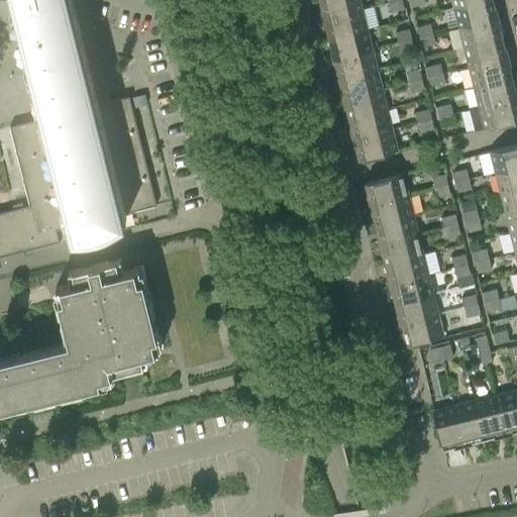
[(93,82),(72,0),(10,0),(12,5),(16,4),(31,66),(38,95),(44,116),(75,238),(77,238),(82,238),(87,238),(91,237),(96,236),(103,234),(108,232),(107,230),(107,231),(103,217),(157,204),(129,95),(98,103),(93,82)]
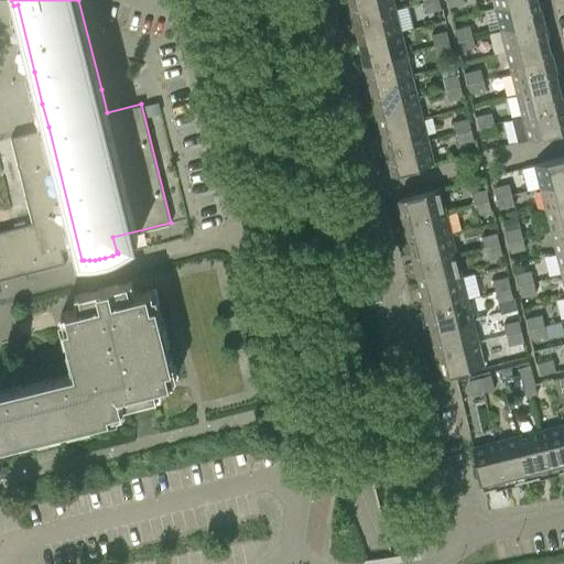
[(394,9),(392,0),(348,0),(353,14),(351,14),(353,19),(351,19),(351,20),(394,9)]
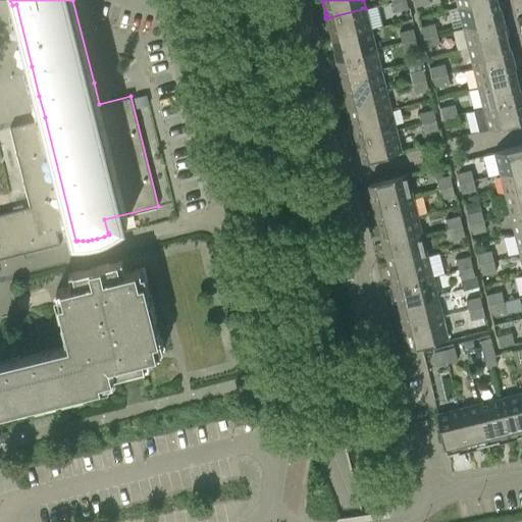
[(406,0),(398,0),(392,2),(394,11),(408,8),(406,0)]
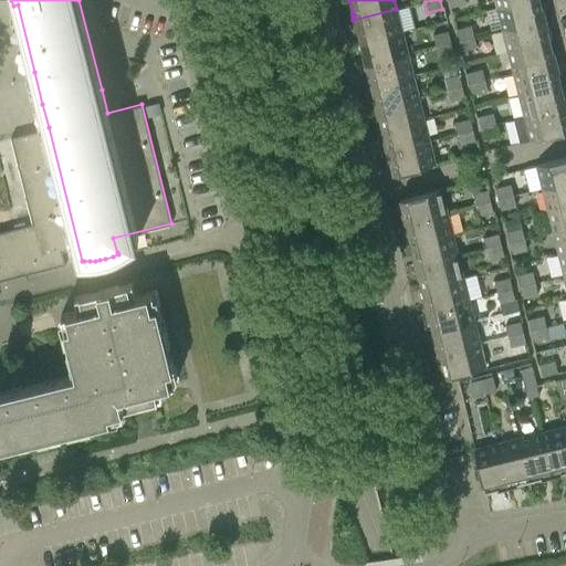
[(538,0),(524,0),(496,7),(502,29),(545,18),(544,13),(542,13),(538,0)]
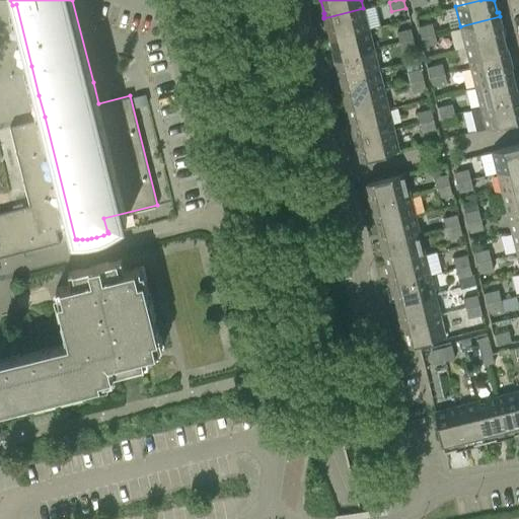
[(363,8),(323,18),(323,19),(324,18),(325,22),(326,22),(330,38),(368,28),(363,8)]
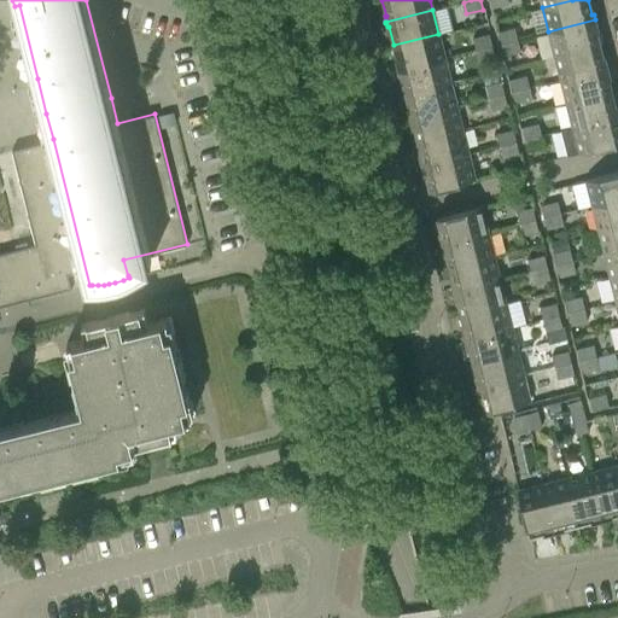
[(595,19),(548,31),(554,56),(600,45),(595,27),(596,25),(595,21),(595,19)]
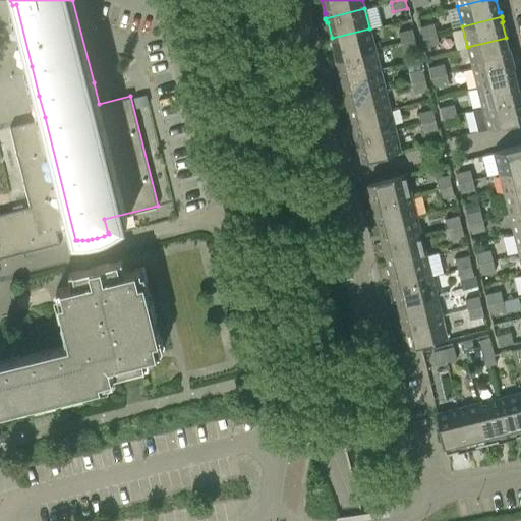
[(433,23),(419,26),(422,37),(436,34),(433,23)]
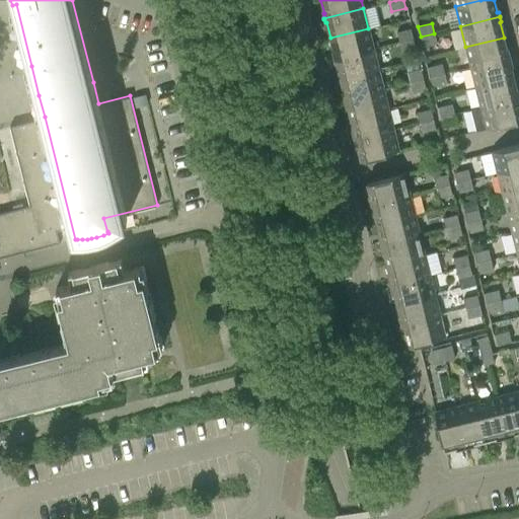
[(368,28),(330,38),(335,53),(332,53),(334,57),(334,58),(373,49),(368,28)]
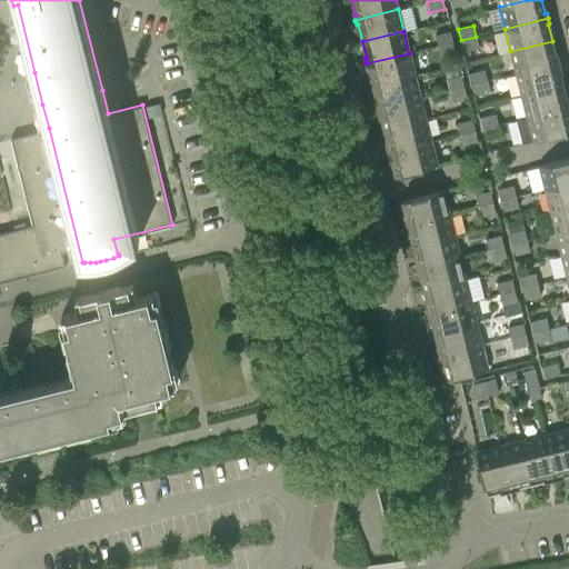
[(435,35),(438,46),(452,42),(450,31),(435,35)]
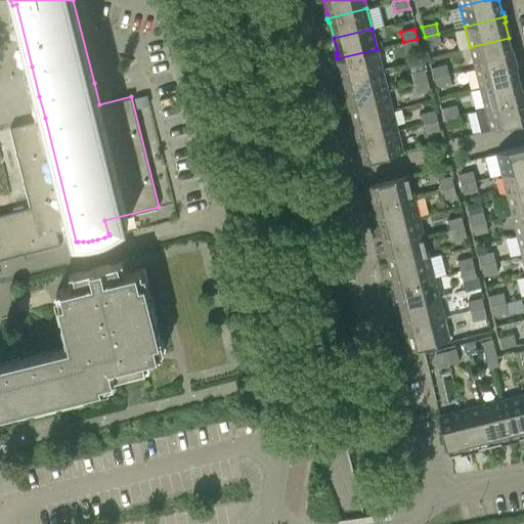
[(438,34),(425,37),(427,47),(441,43),(438,34)]
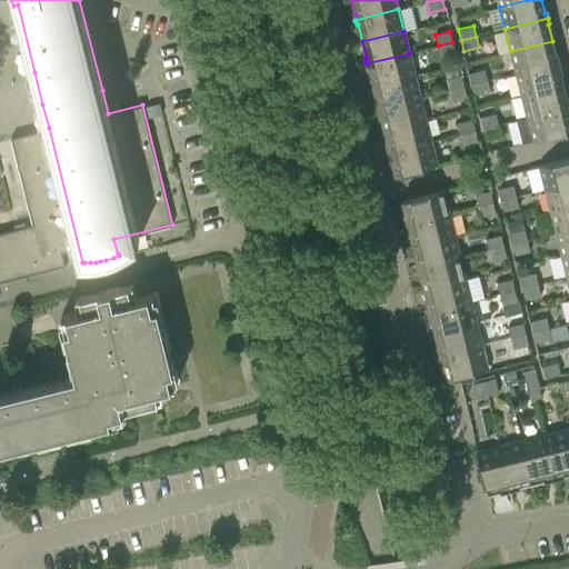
[(552,41),(510,51),(516,73),(559,62),(559,61),(558,61),(557,57),(556,58),(552,41)]
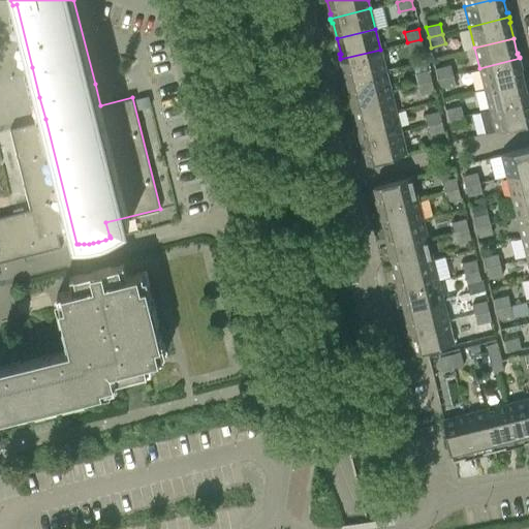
[(421,39),(407,42),(409,53),(424,49),(421,39)]
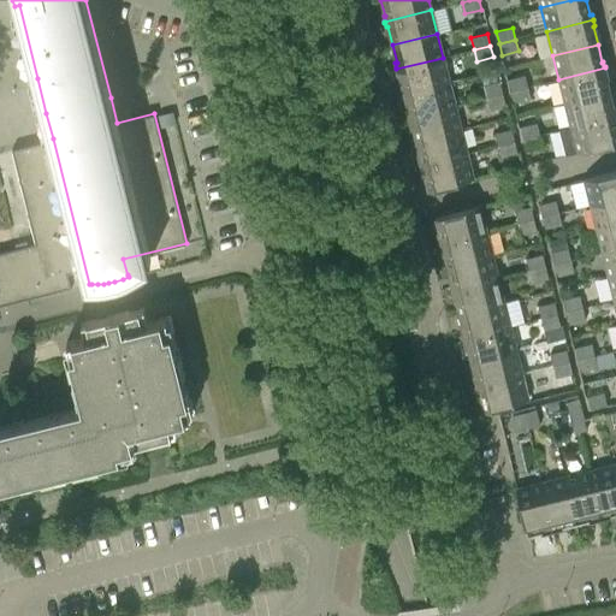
[(449,81),(443,58),(396,69),(396,70),(397,70),(398,75),(400,75),(404,93),(449,81)]
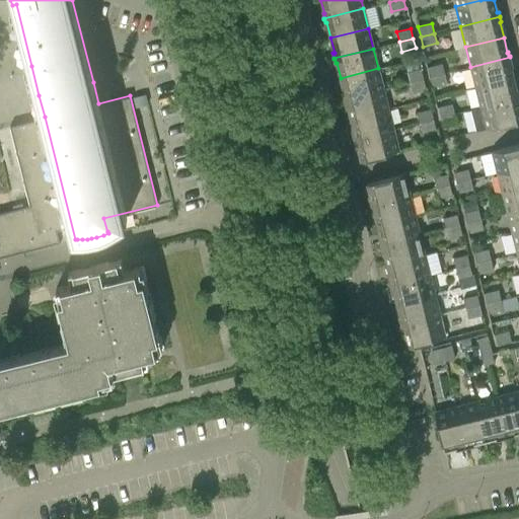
[(510,57),(470,67),(475,87),(513,77),(510,62),(511,62),(510,58),(510,57)]
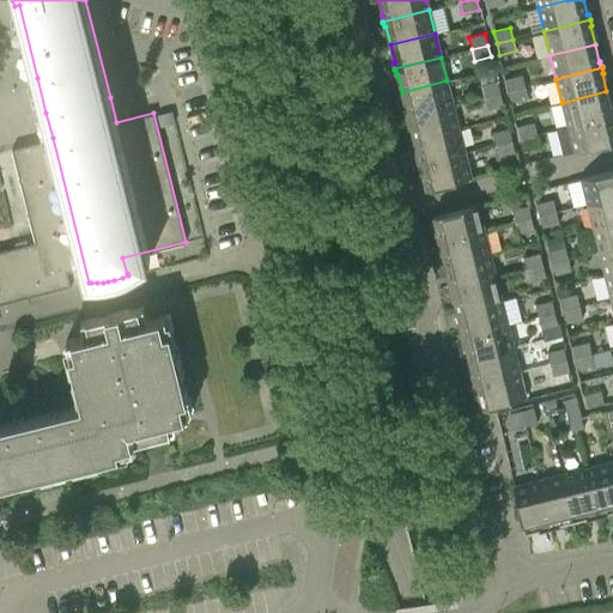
[(522,74),(505,79),(509,91),(525,86),(522,74)]
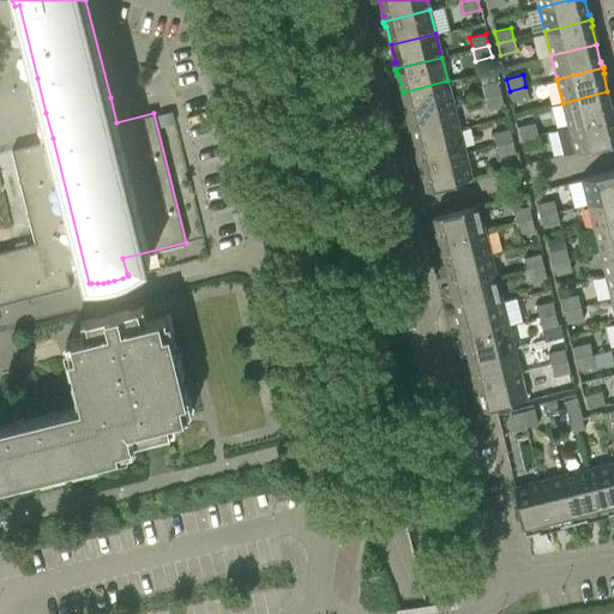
[(447,80),(403,92),(407,110),(405,110),(407,115),(407,116),(453,104),(447,80)]
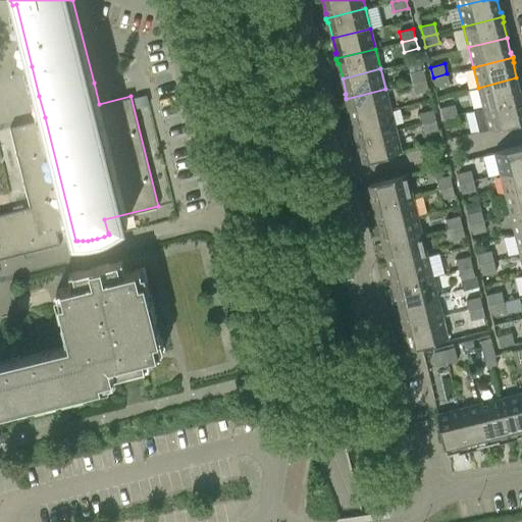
[(409,72),(412,83),(425,79),(423,69),(409,72)]
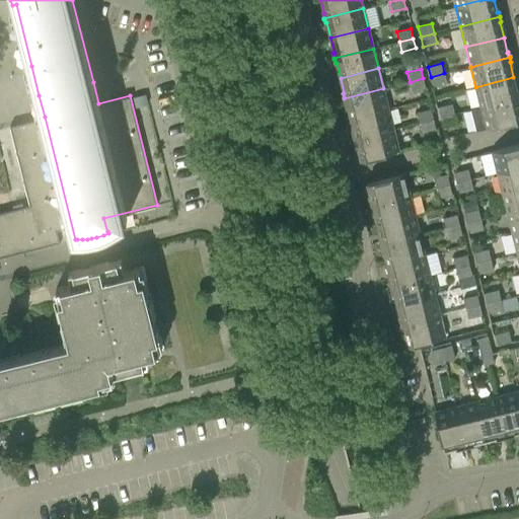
[(444,73),(431,77),(433,86),(447,83),(444,73)]
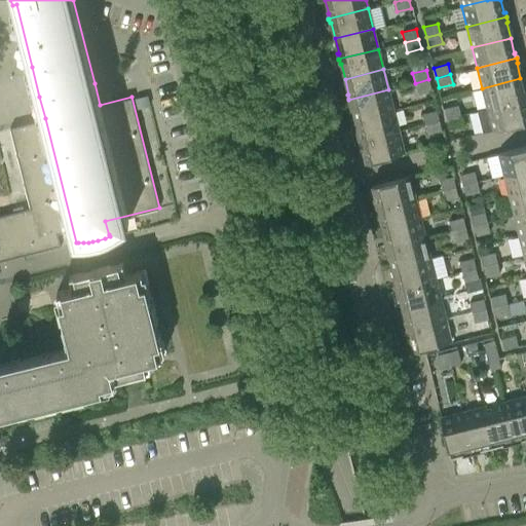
[(520,78),(482,88),(487,108),(525,98),(525,97),(525,94),(524,94),(520,78)]
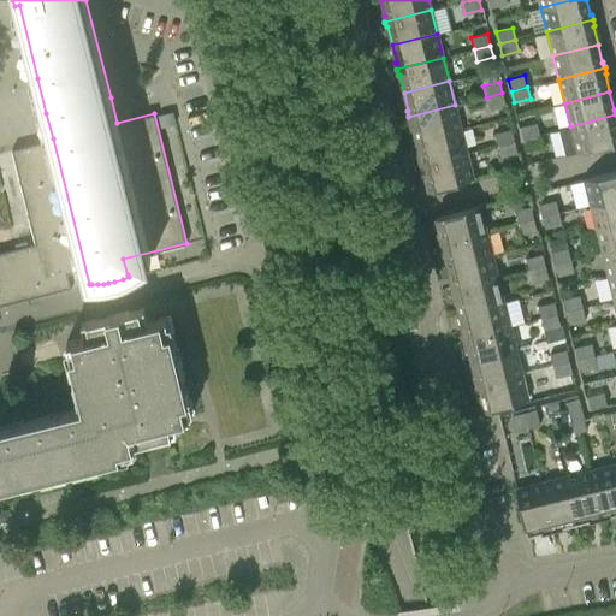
[(502,93),(486,98),(489,110),(505,105),(502,93)]
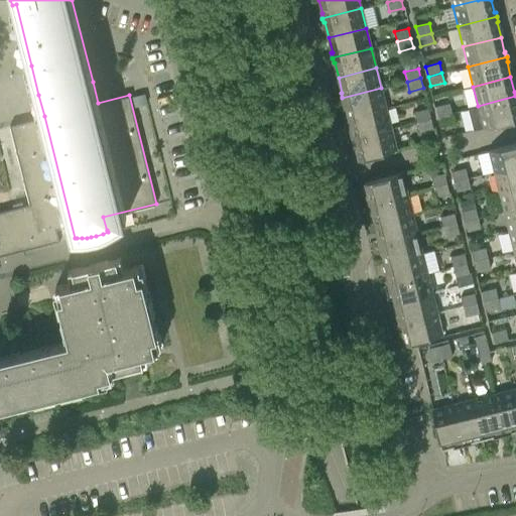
[(381,88),(342,98),(342,99),(343,99),(344,102),(345,102),(349,117),(386,108),(381,88)]
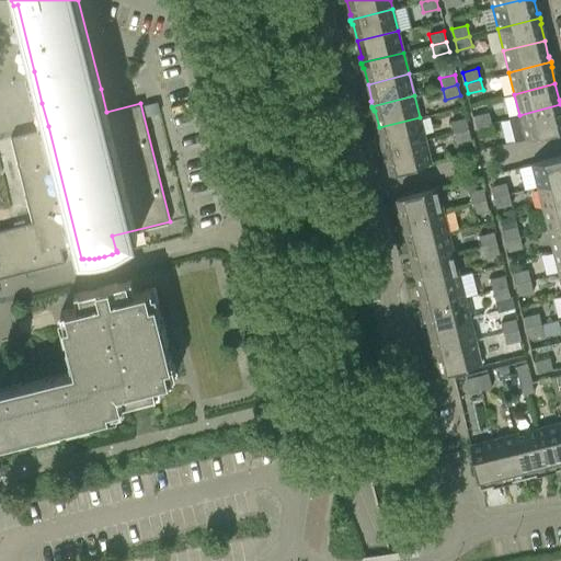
[(156,102),(145,104),(147,115),(158,112),(156,102)]
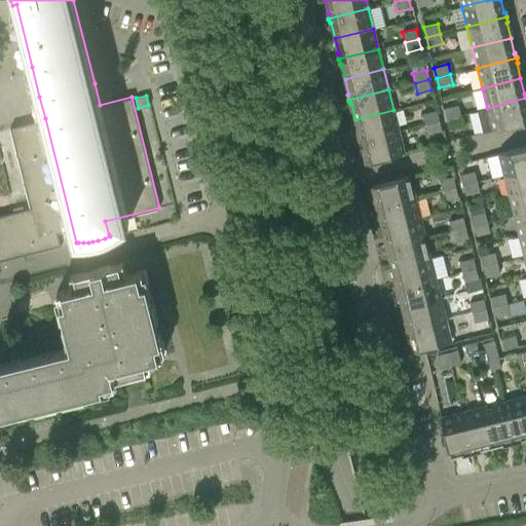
[(525,98),(487,108),(477,111),(482,133),(525,121),(525,98)]
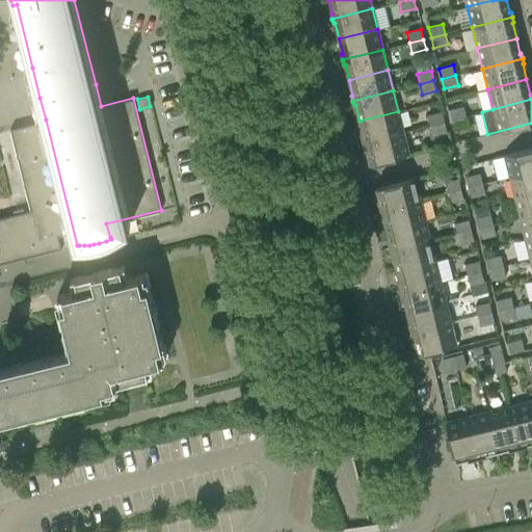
[(463,106),(449,109),(452,120),(466,116),(463,106)]
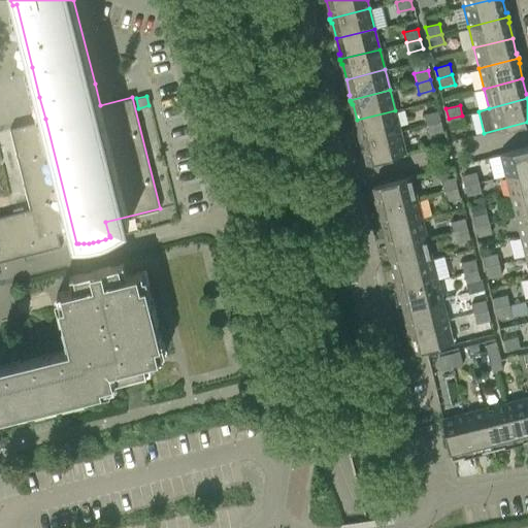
[(395,110),(357,120),(360,135),(359,136),(360,139),(360,140),(400,131),(395,110)]
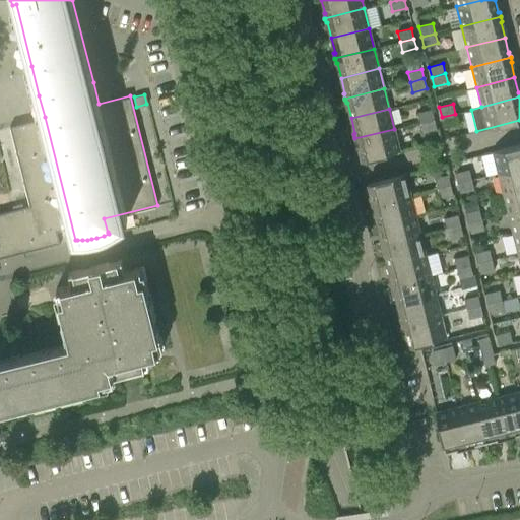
[(417,113),(420,122),(434,119),(432,109),(417,113)]
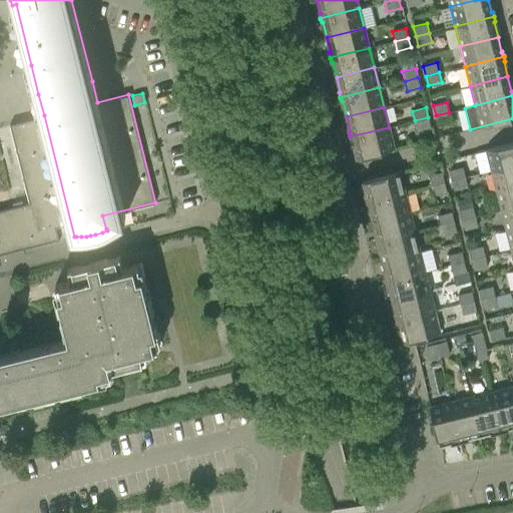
[(449,112),(436,115),(438,125),(452,121),(449,112)]
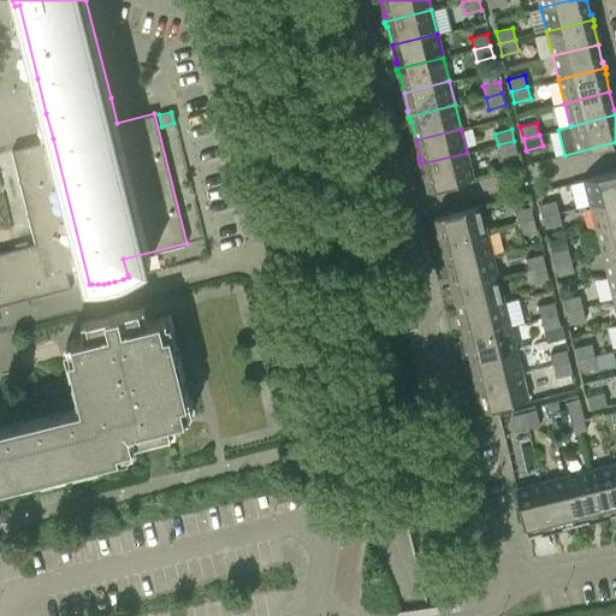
[(70,285),(67,273),(81,270),(83,283),(89,284),(53,138),(11,149),(35,243),(0,252),(0,304),(29,297),(39,295),(71,286),(70,285)]
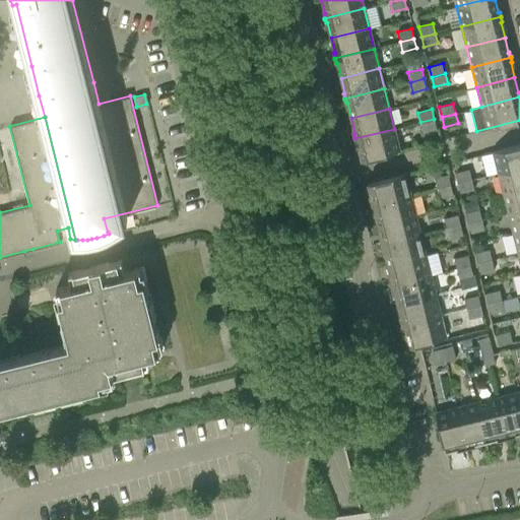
[(434,119),(420,122),(423,132),(437,129),(434,119)]
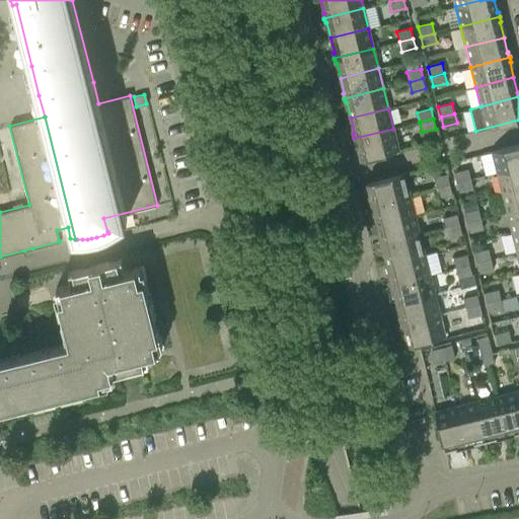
[(393,129),(354,138),(354,139),(355,139),(355,143),(357,143),(361,159),(398,150),(393,129)]
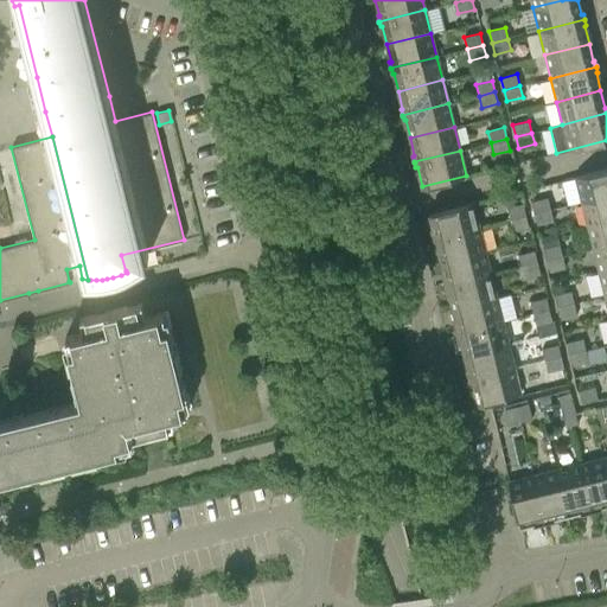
[(606,168),(575,177),(581,202),(606,195),(606,168)]
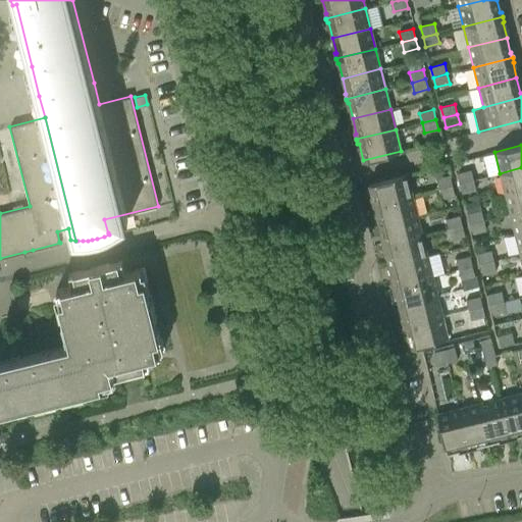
[(521,189),(521,167),(500,173),(505,194),(521,189)]
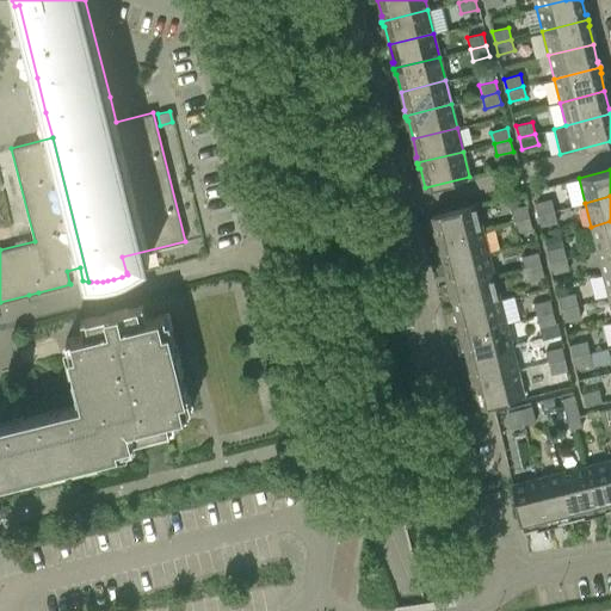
[(535,203),(538,215),(554,210),(551,199),(535,203)]
